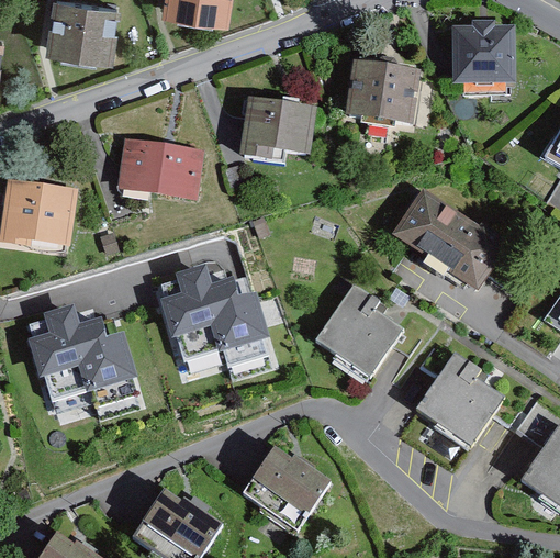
[(122,6),(81,0),(65,0),(57,52),(114,59),(122,6)]
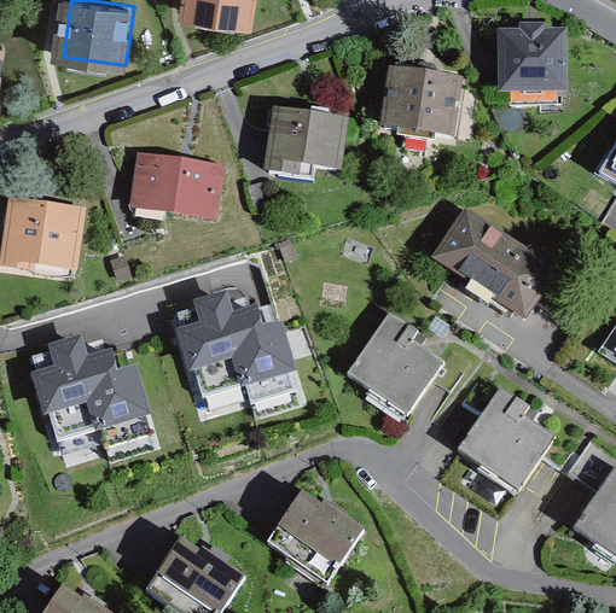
[(196,0),(193,18),(256,27),(260,0),(196,0)]
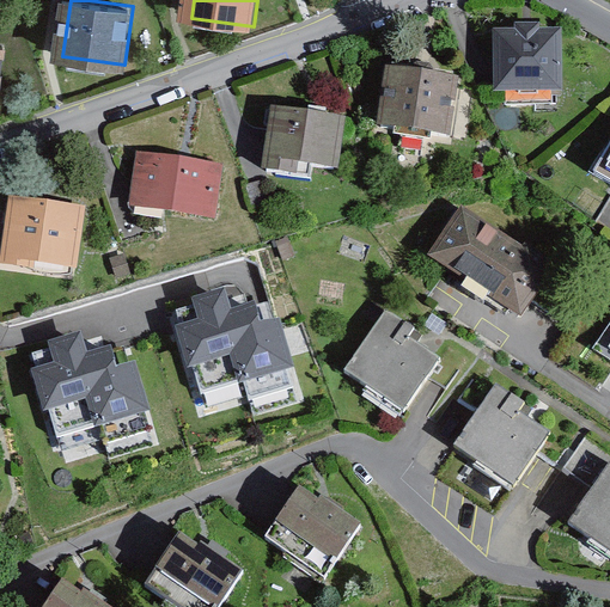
[(517,30),(498,30),(498,85),(557,85),(557,29),(535,30),(535,24),(525,24),(517,24),(517,30)]
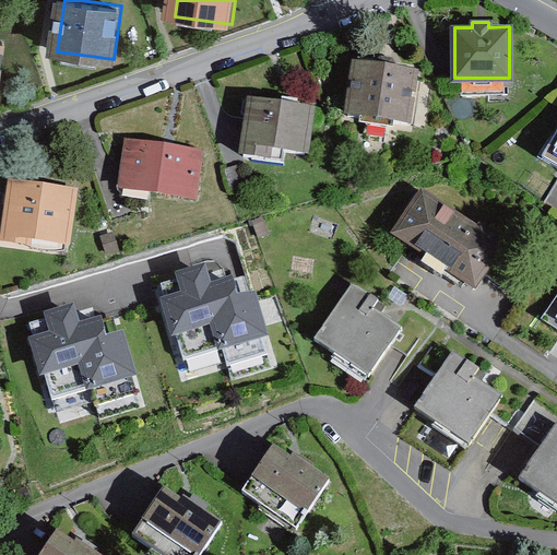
[(412,68),(356,59),(347,113),(404,121),(412,68)]
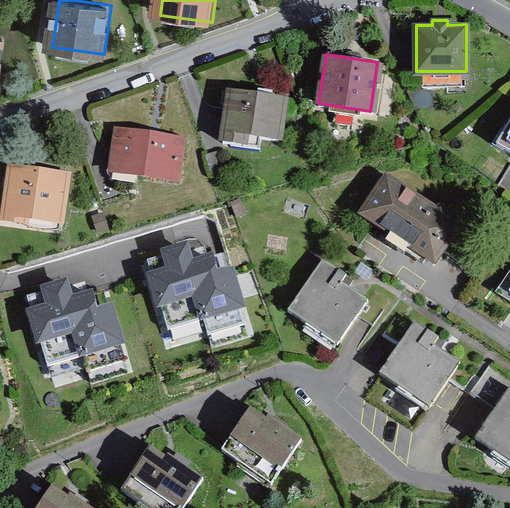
[(283,99),(227,89),(219,138),(244,143),(246,131),(277,136),(283,99)]
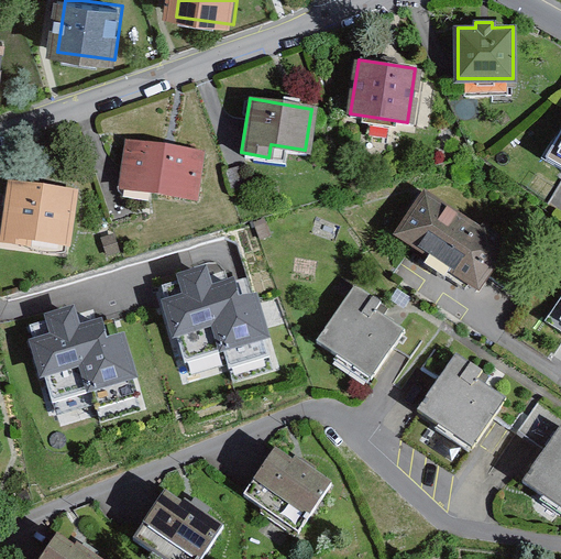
[(560,129),(545,157),(560,166),(560,129)]
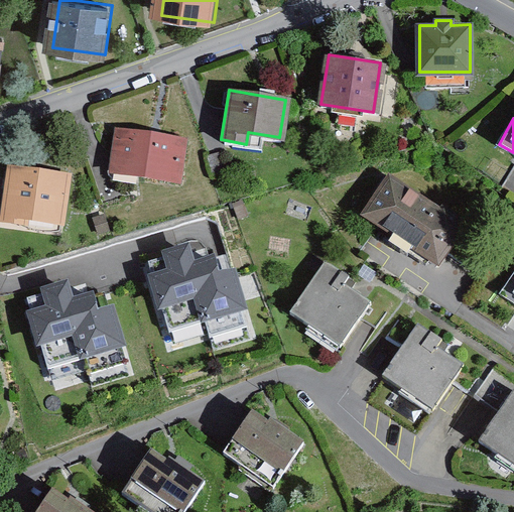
[(154,136),(121,131),(115,174),(181,184),(187,141),(154,136)]
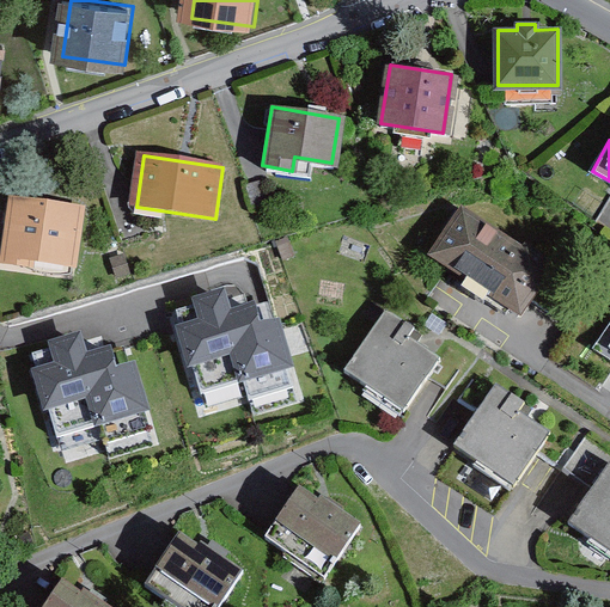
[(86,210),(14,201),(6,264),(37,269),(38,262),(78,268),(86,210)]
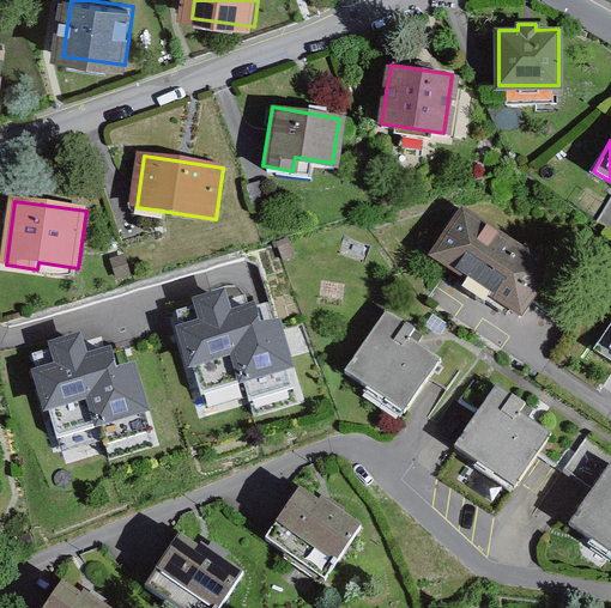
[(524,251),(461,210),(433,253),(520,311),(552,263),(526,247),(524,251)]
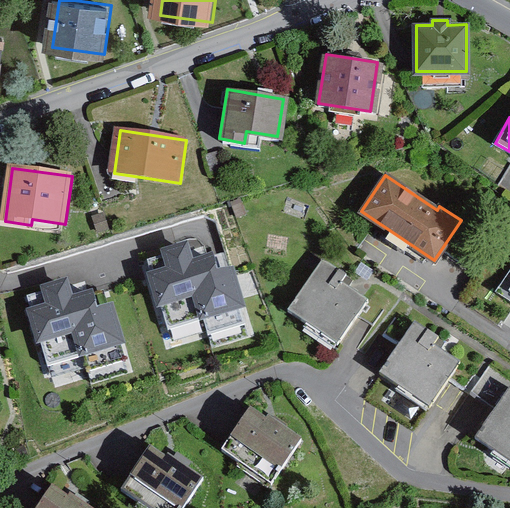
[(165,253),(131,264),(150,325),(210,306),(214,320),(237,313),(224,273),(206,278),(200,261),(170,271),(165,253)]
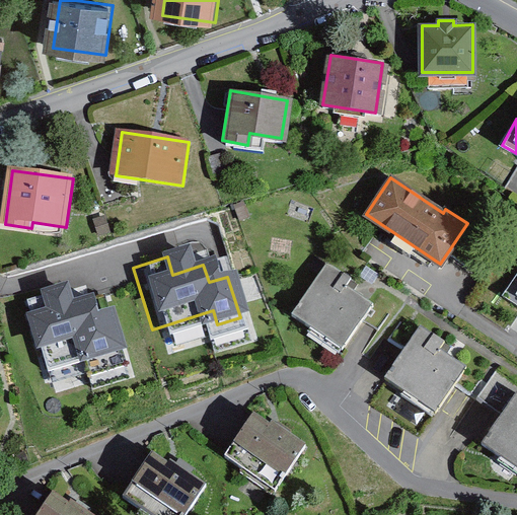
[(350,278),(325,262),(290,314),(341,349),(371,303),(345,285),(350,278)]
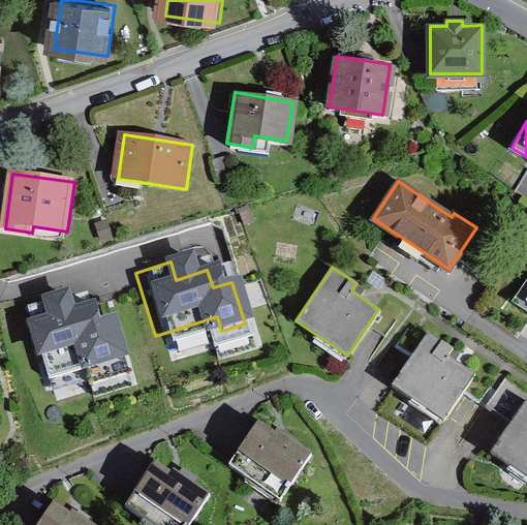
[(49,287),(12,299),(33,361),(95,341),(99,356),(123,348),(110,307),(91,313),(85,296),(54,305),(49,287)]
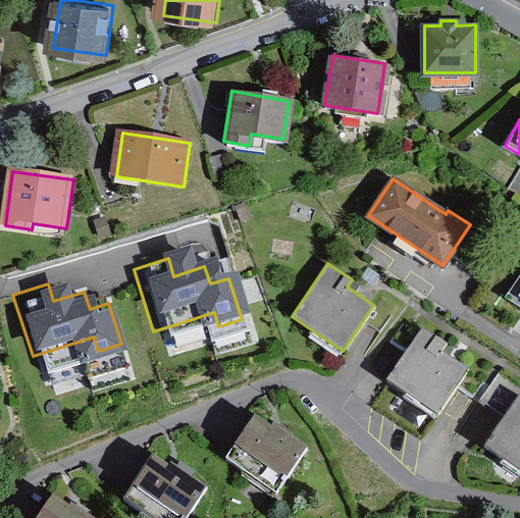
[(446,342),(422,326),(385,379),(436,413),(467,368),(440,350),(446,342)]
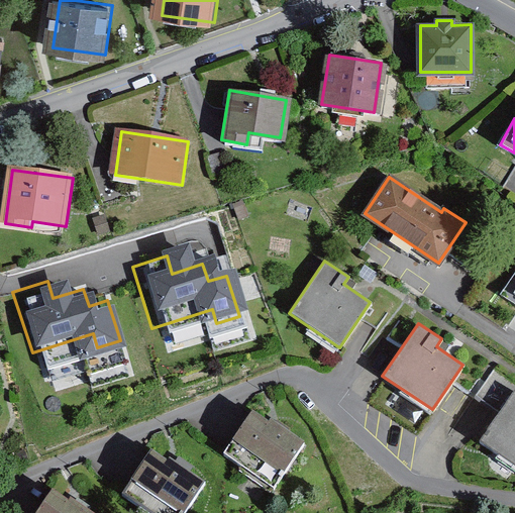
[(514,391),(481,443),(514,466),(514,391)]
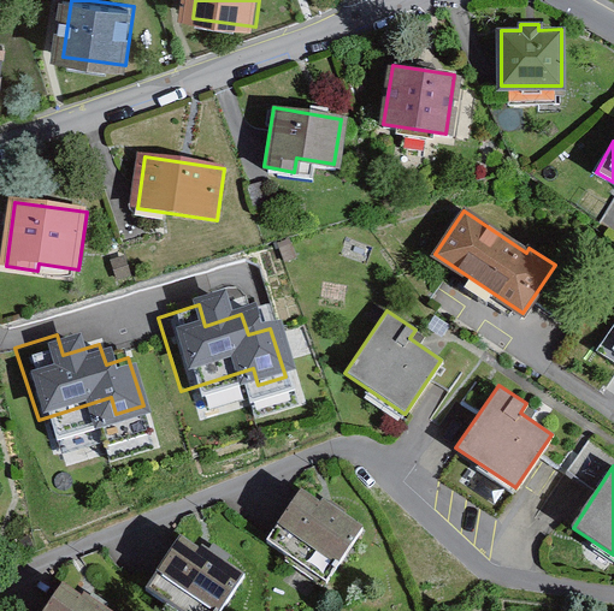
[(305,482),(265,538),(325,582),(366,527),(305,482)]
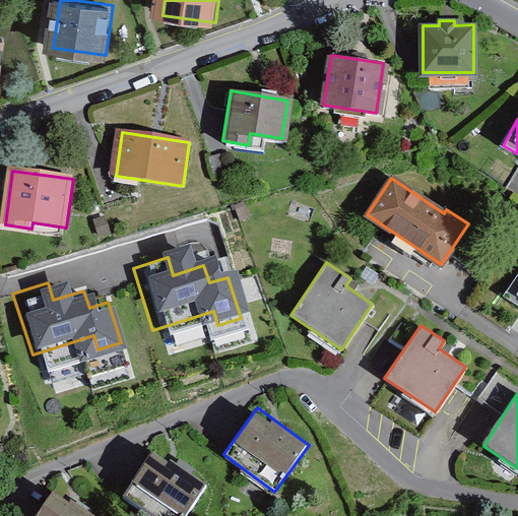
[(157,449),(123,496),(150,515),(186,515),(208,487),(157,449)]
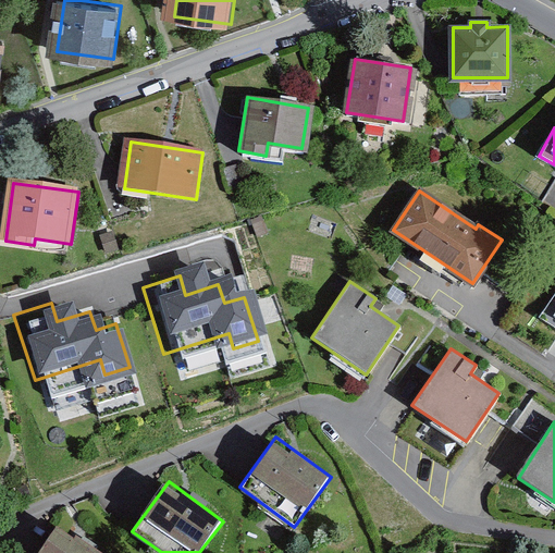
[(98,552),(60,525),(39,552),(98,552)]
